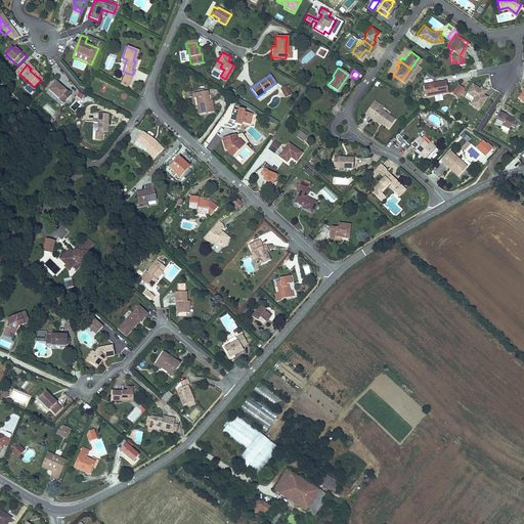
[(127,87),(133,90),(137,83),(132,79),(127,87)]
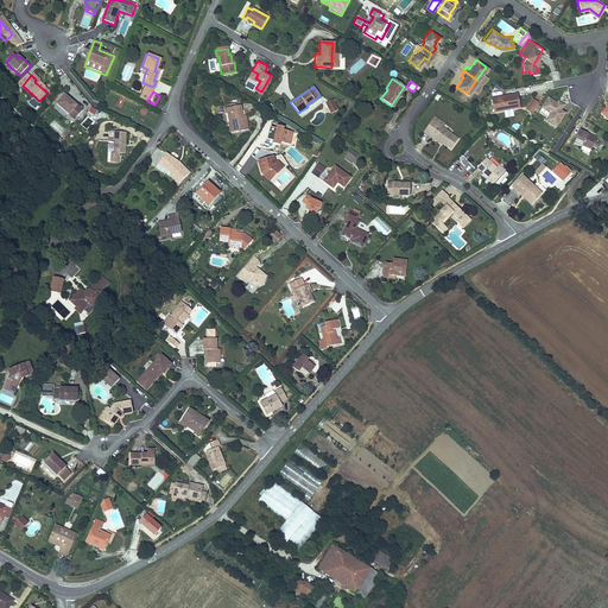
[(493,112),(520,106),(517,92),(491,96),(493,112)]
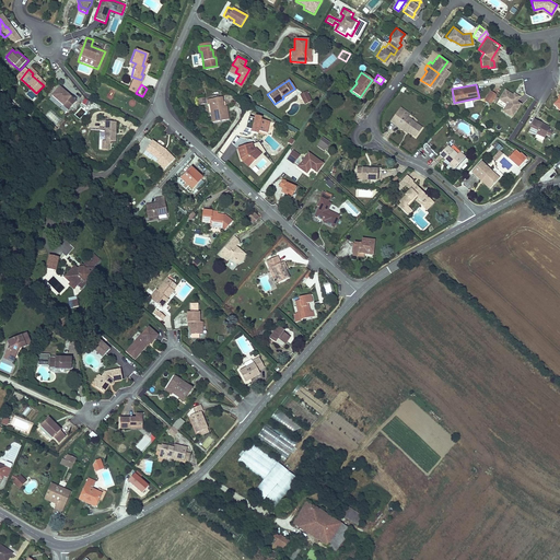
[(513,95),(511,93),(503,88),(497,97),(504,102),(500,108),(510,115),(517,102),(514,100),(512,97),(513,95)]
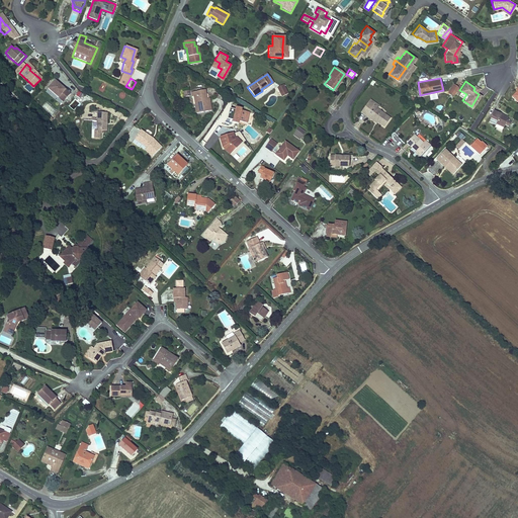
[(47,91),(62,103),(69,95),(53,82),(47,91)]
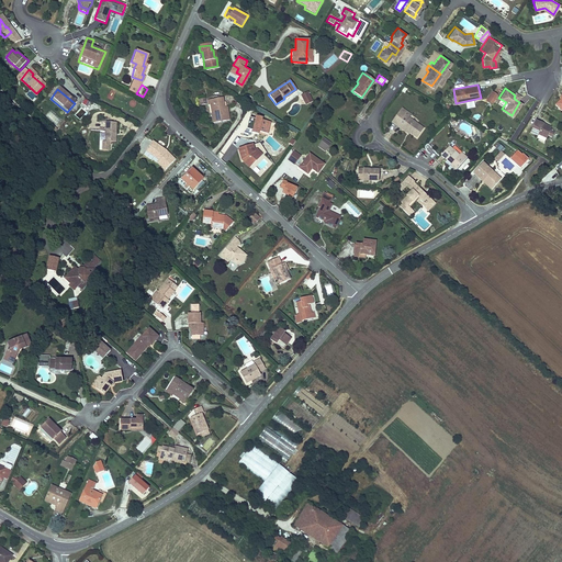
[(283,97),(284,99),(284,100),(296,91),(295,89),(283,97)]
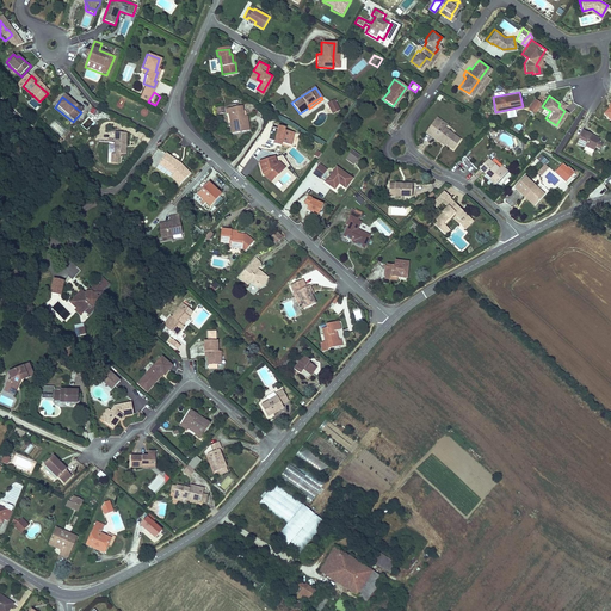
[(535,98),(529,109),(535,112),(542,103),(535,98)]
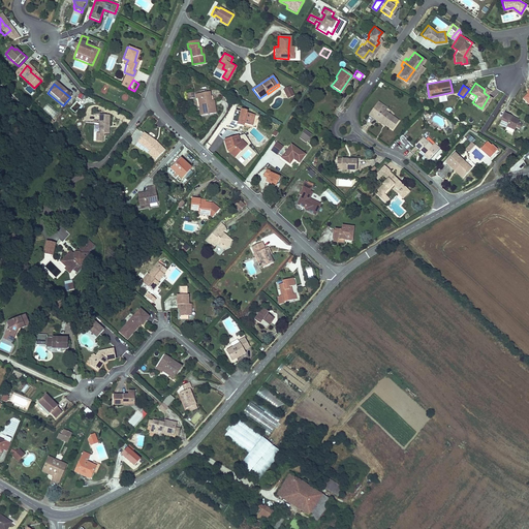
[(293,97),(289,88),(283,91),(288,100),(293,97)]
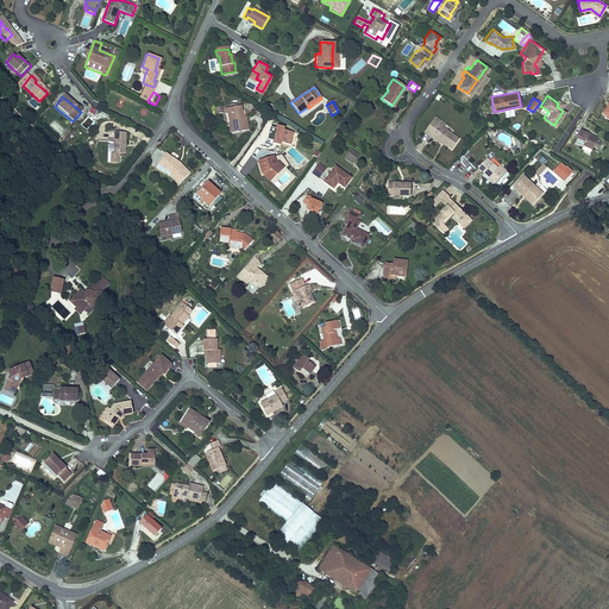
[(230,130),(248,127),(246,118),(242,118),(240,112),(239,105),(223,106),(224,112),(227,112),(230,130)]
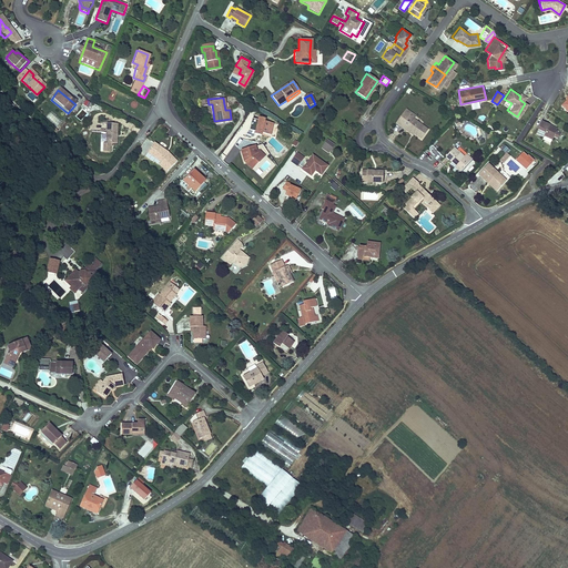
[(57,127),(61,122),(51,112),(47,117),(57,127)]
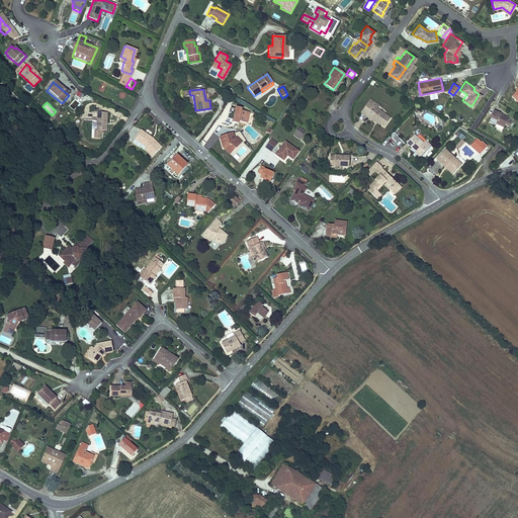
[(362,113),(368,117),(370,116),(376,121),(381,125),(387,117),(375,107),(372,111),(366,107),(362,113)]
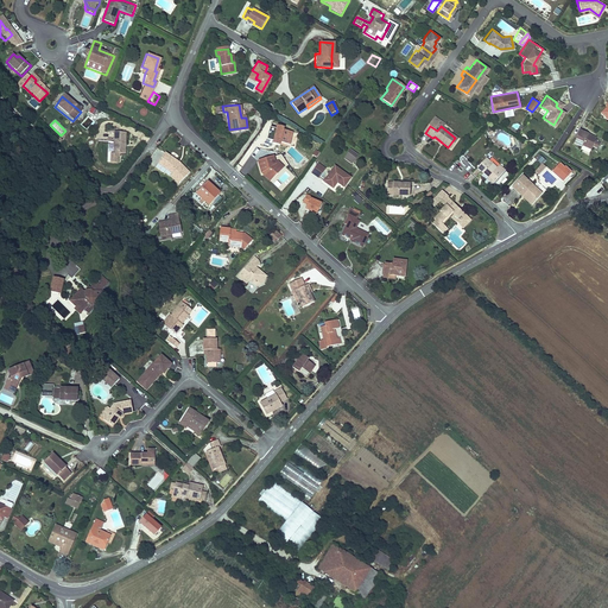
[(571,140),(580,145),(580,144),(588,147),(594,135),(577,127),(571,140)]
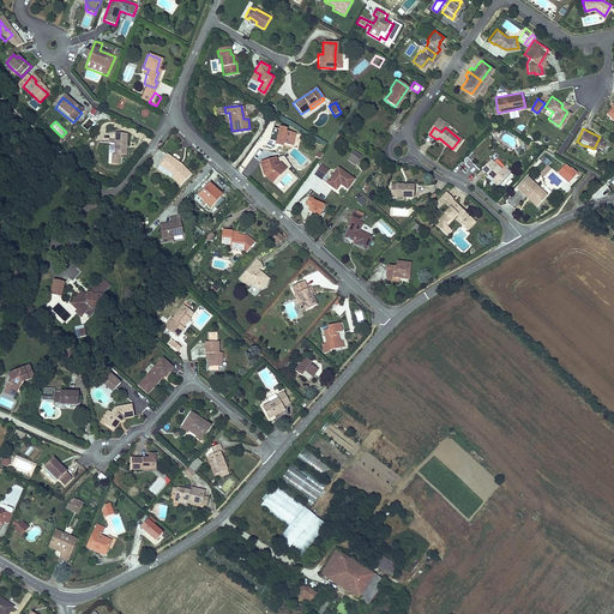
[(110,157),(120,157),(120,155),(126,155),(126,133),(115,132),(115,144),(112,145),(110,157)]
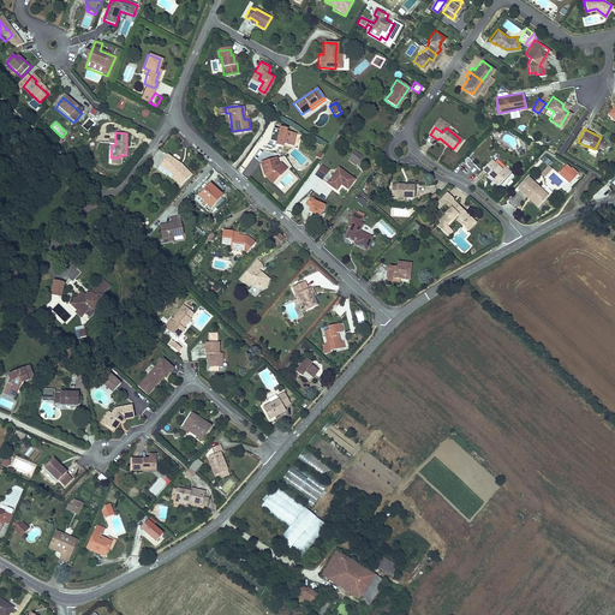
[(353,150),(348,157),(354,162),(360,155),(353,150)]
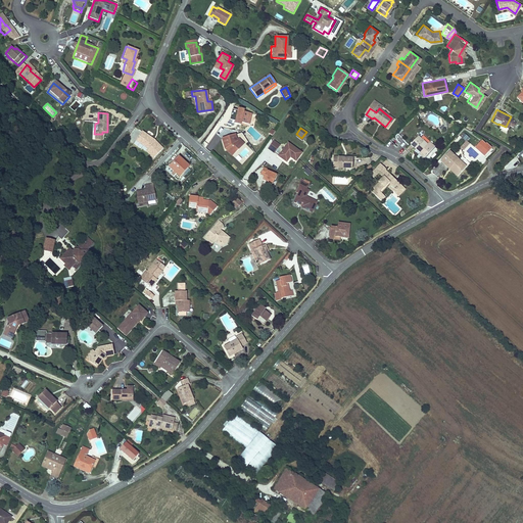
[(144,149),(151,157),(161,146),(150,136),(141,130),(133,143),(144,149)]
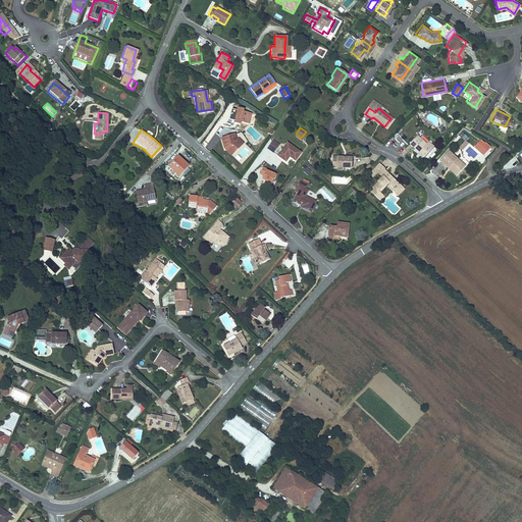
[(389,137),(397,143),(401,139),(395,132),(389,137)]
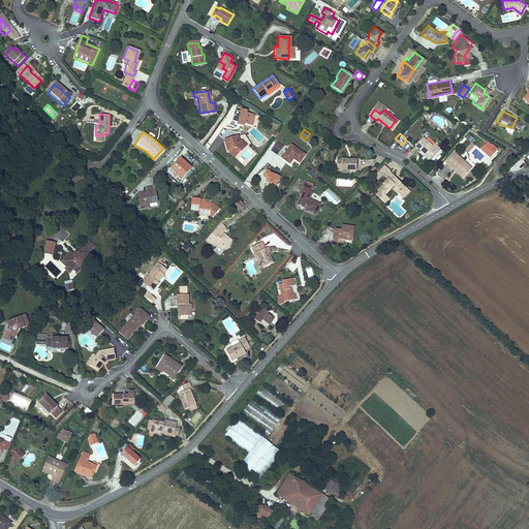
[(237,154),(243,148),(238,143),(238,141),(237,135),(223,139),(226,149),(229,148),(237,154)]
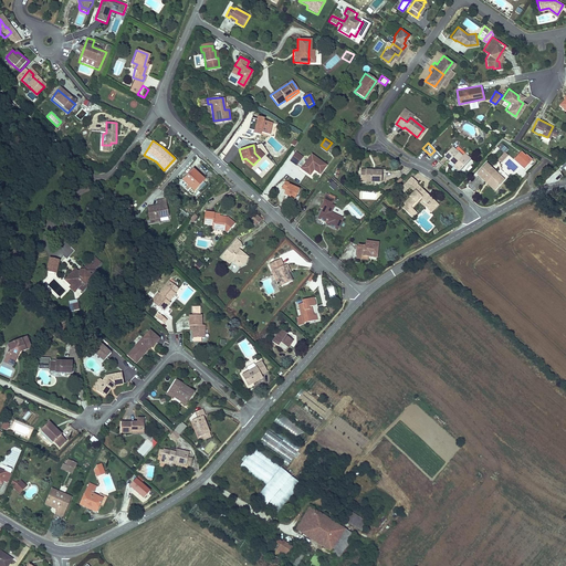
[(451,165),(457,169),(468,157),(462,152),(460,154),(450,145),(442,154),(452,163),(451,165)]
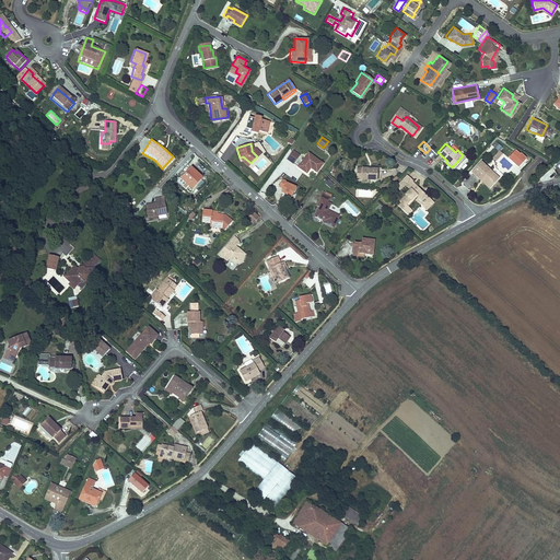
[(518,152),(514,148),(509,154),(518,163),(525,155),(520,151),(518,152)]
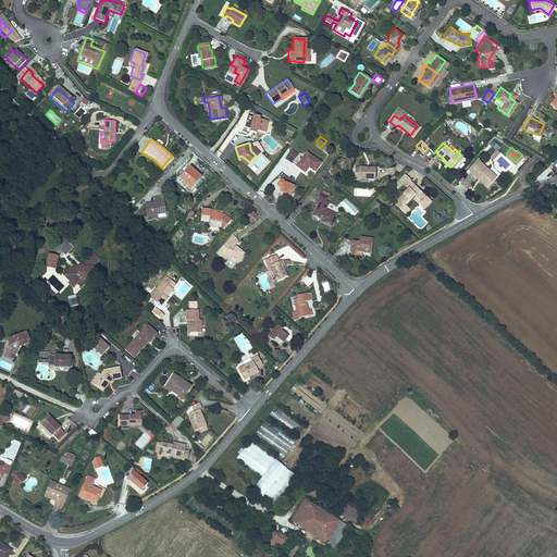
[(283,157),(291,162),(297,153),(289,148),(283,157)]
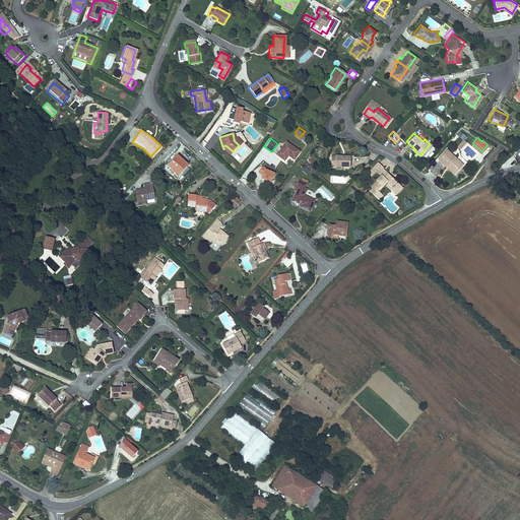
[(387,143),(393,149),(397,144),(391,139),(387,143)]
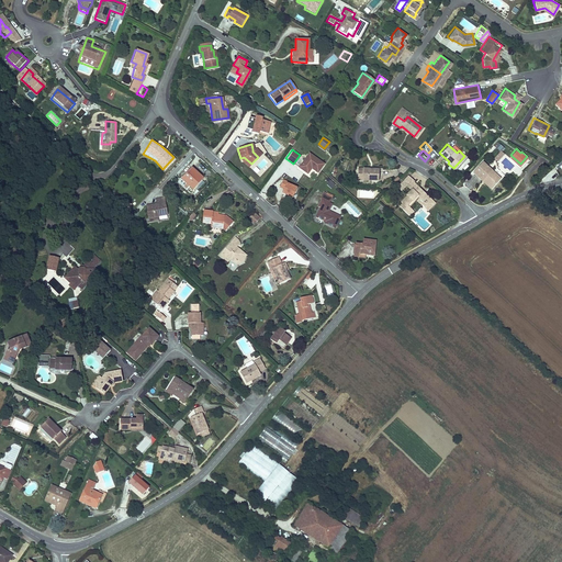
[(298,167),(306,173),(311,168),(316,172),(323,164),(308,153),(298,167)]
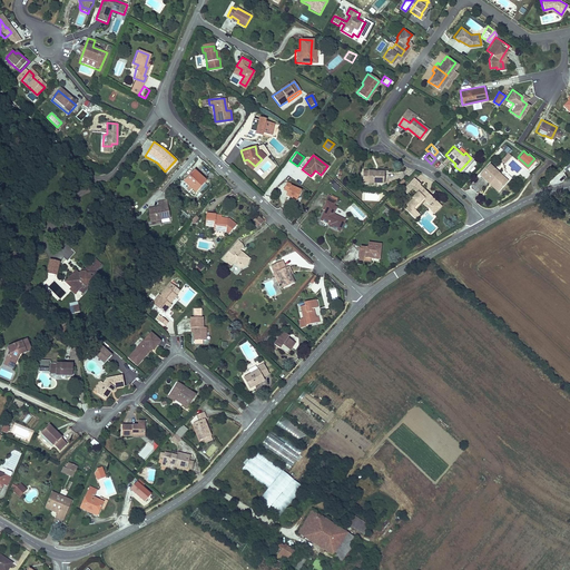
[(253,169),(255,166),(247,159),(244,160),(253,169)]
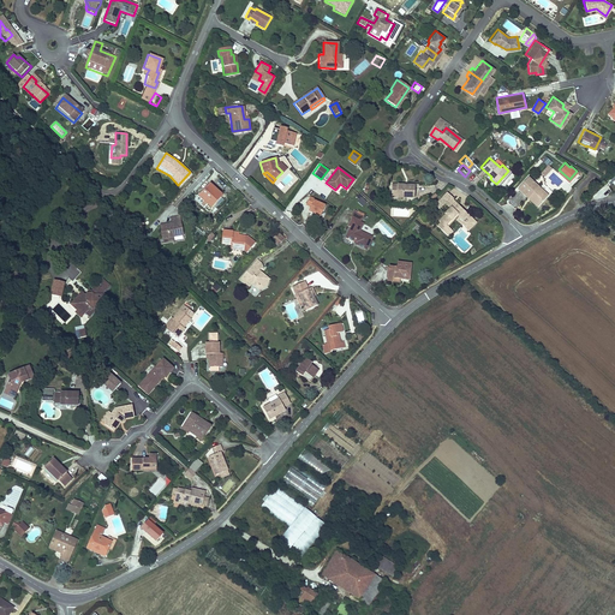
[(515,189),(525,197),(527,193),(537,203),(545,195),(526,177),(515,189)]
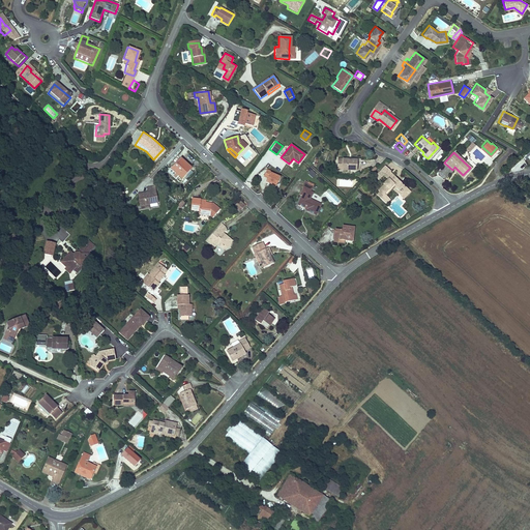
[(170,168),(181,178),(188,169),(181,163),(182,162),(179,157),(170,168)]
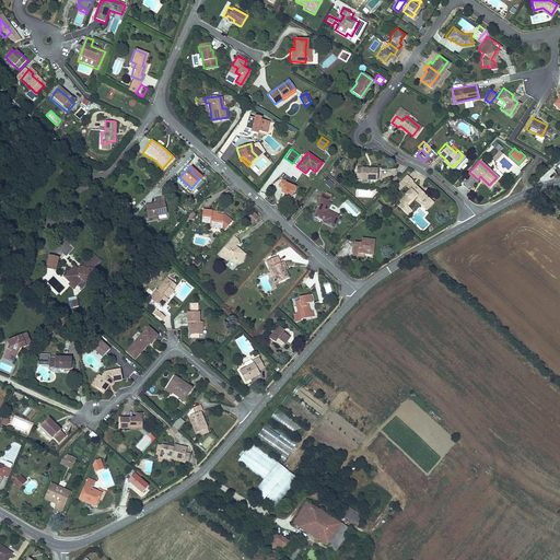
[(61,167),(58,171),(65,177),(68,174),(61,167)]
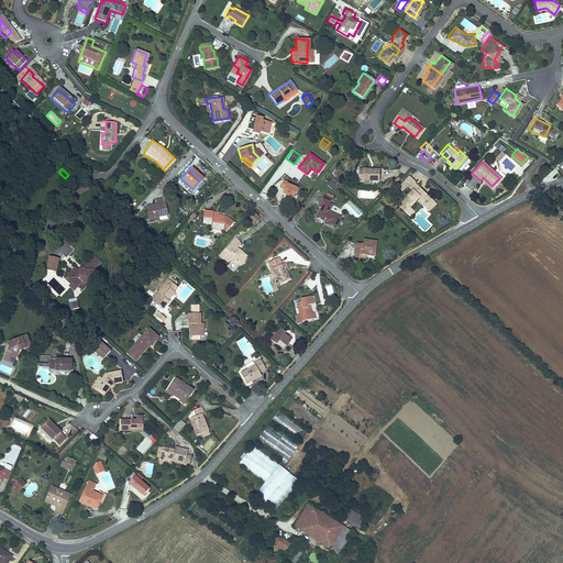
[(363,170),(363,176),(368,176),(367,181),(383,183),(384,172),(363,170)]
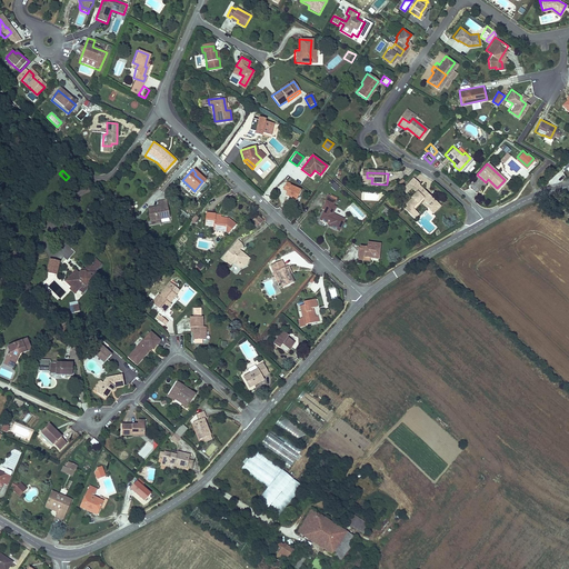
[(409,188),(411,190),(416,185),(417,183),(411,178),(400,189),(405,193),(409,188)]
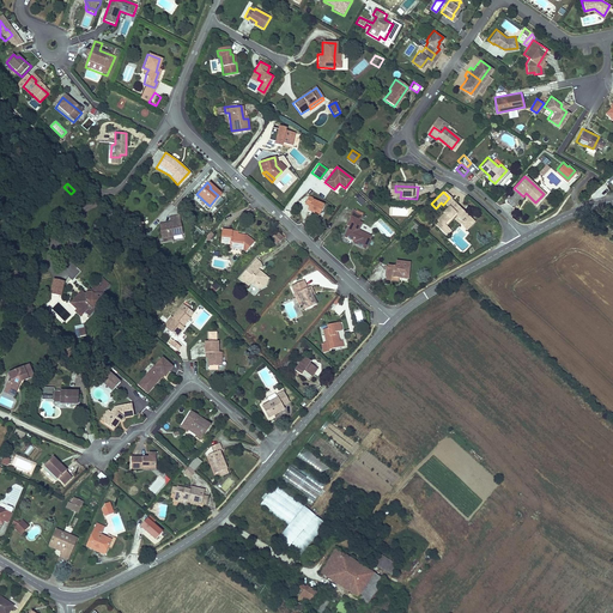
[(526,193),(523,196),(533,205),(535,202),(526,193)]
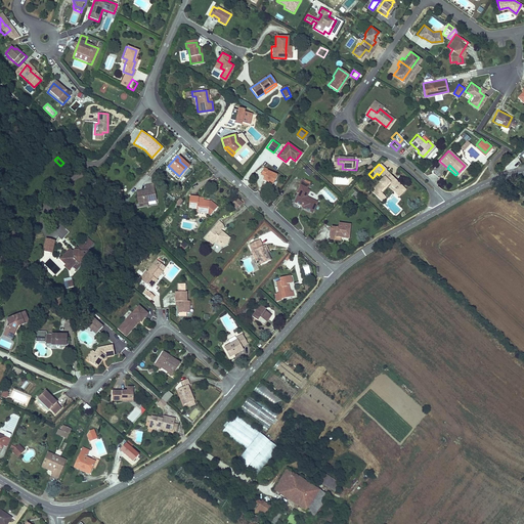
[(268,185),(274,177),(266,171),(267,170),(263,167),(259,173),(262,176),(260,179),(268,185)]
